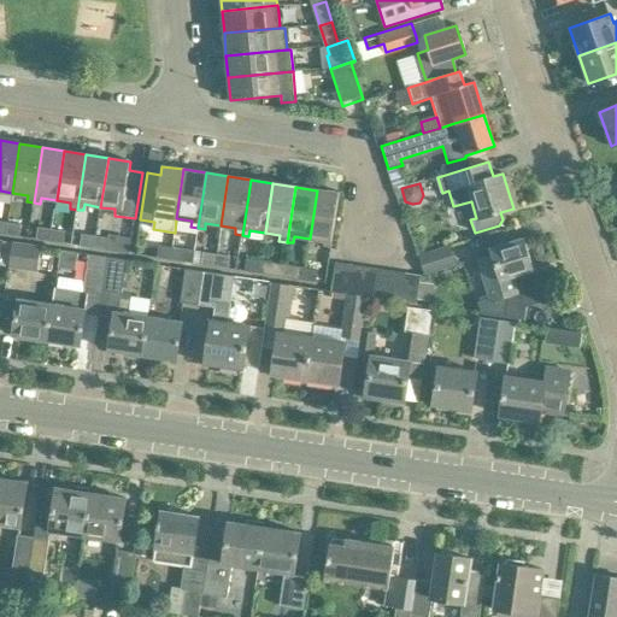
[(330,248),(339,193),(317,191),(310,239),(323,241),(323,247),(330,248)]
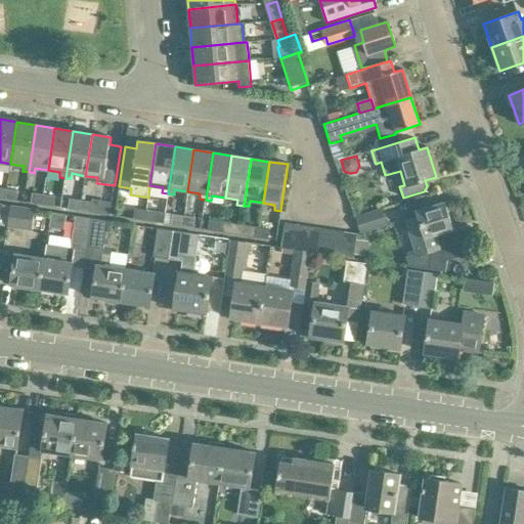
[(16,201),(17,190),(6,188),(5,199),(16,201)]
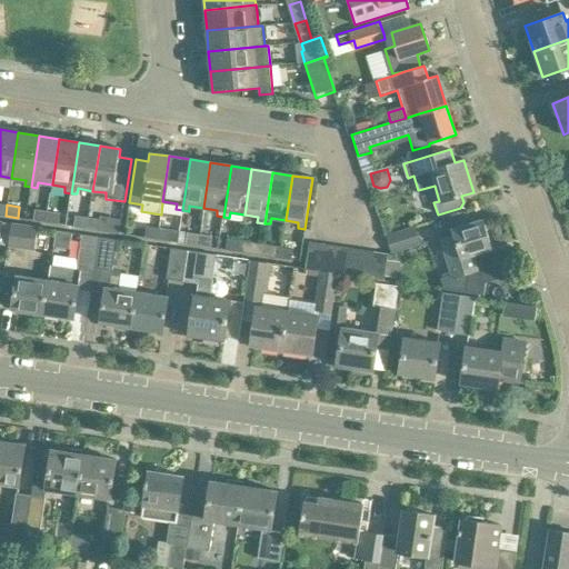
[(46,222),(47,211),(36,209),(33,220),(46,222)]
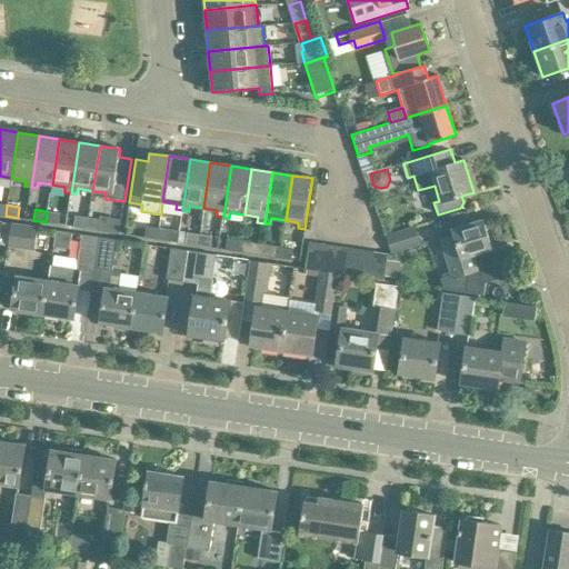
[(58,225),(60,213),(47,211),(46,222),(58,225)]
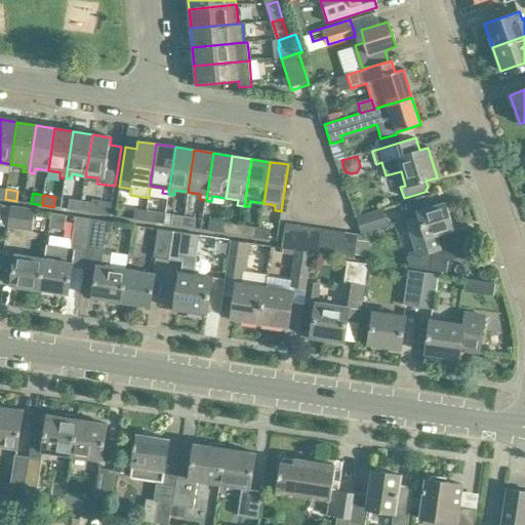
[(79,211),(80,201),(70,199),(68,209),(79,211)]
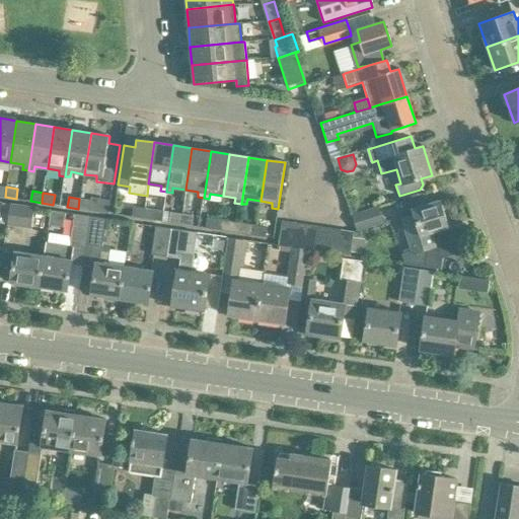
[(90,211),(91,201),(79,199),(78,209),(90,211)]
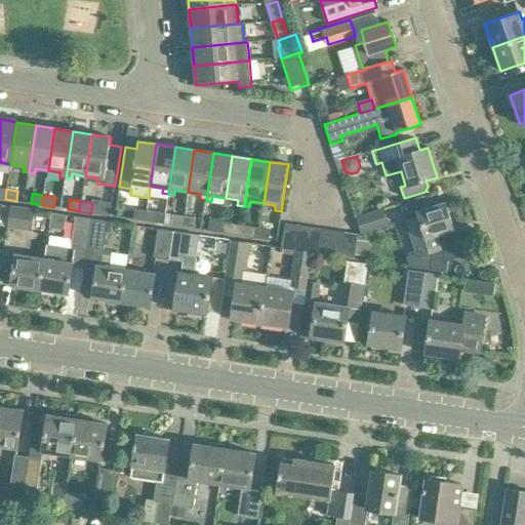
[(435,236),(453,230),(445,203),(417,212),(419,216),(406,221),(416,254),(407,257),(410,267),(430,270),(432,256),(431,252),(439,250),(435,236)]
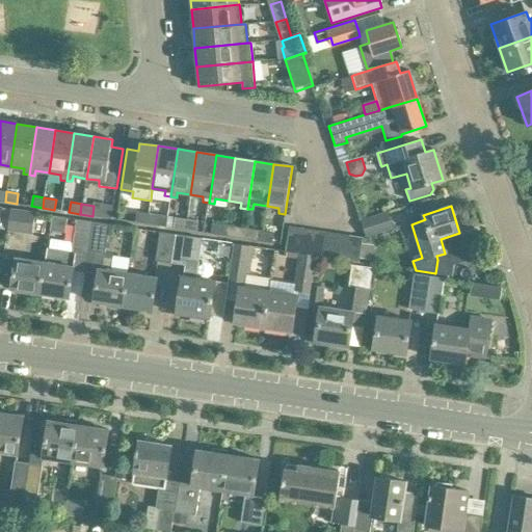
[(32,234),(35,214),(11,210),(8,230),(32,234)]
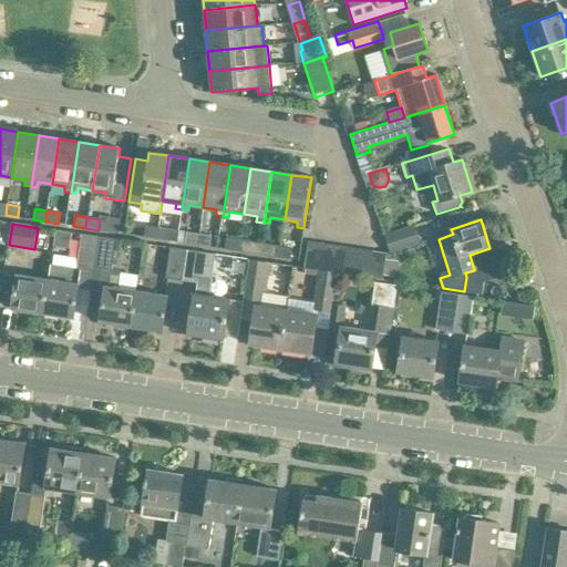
[(156,239),(157,228),(146,226),(145,237),(156,239)]
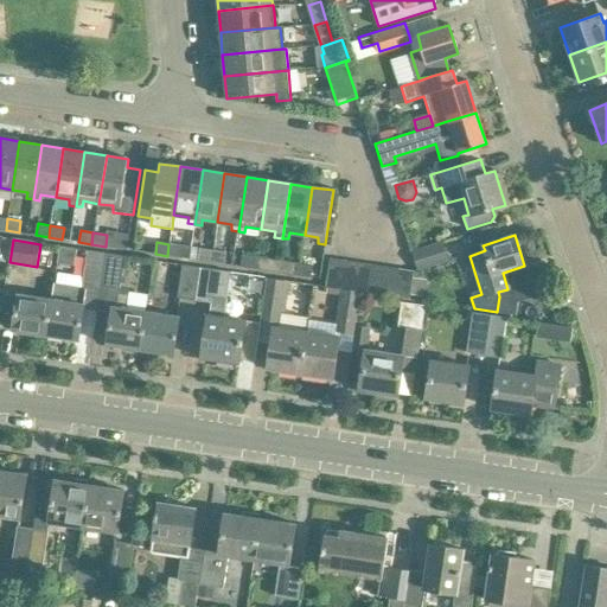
[(445,261),(439,243),(411,251),(417,269),(445,261)]
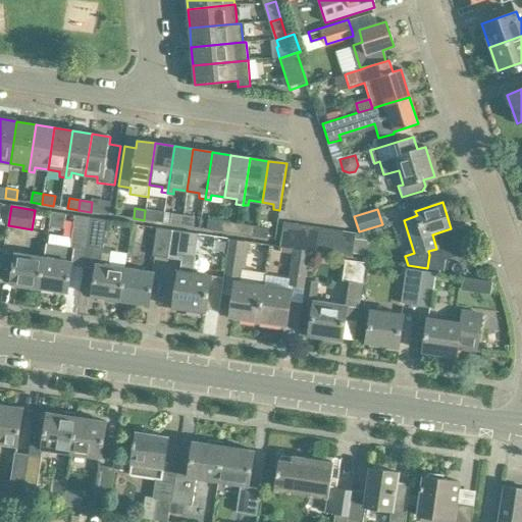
[(145,210),(144,220),(156,222),(162,222),(164,213),(157,212),(145,210)]
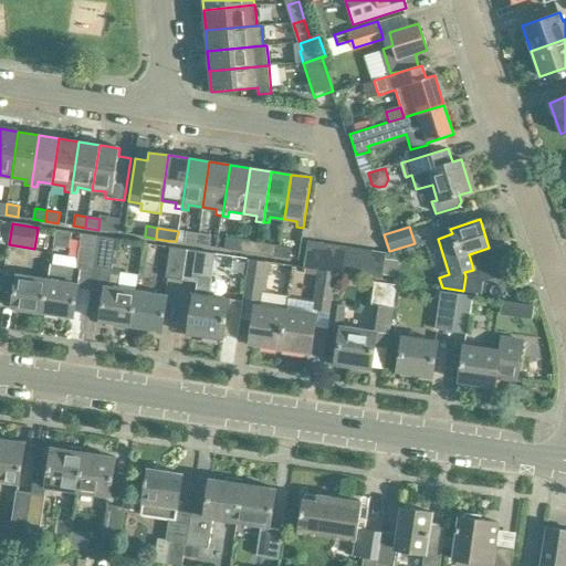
[(197,244),(199,233),(187,232),(185,243),(197,244)]
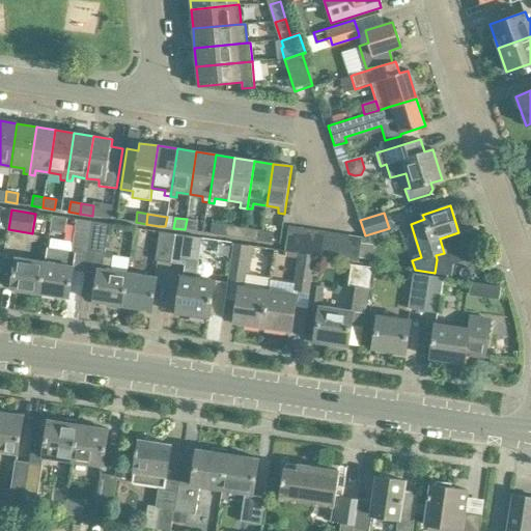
[(70,298),(74,271),(86,273),(89,250),(94,221),(77,219),(74,242),(52,239),(50,250),(48,249),(46,261),(45,261),(39,294),(70,298)]
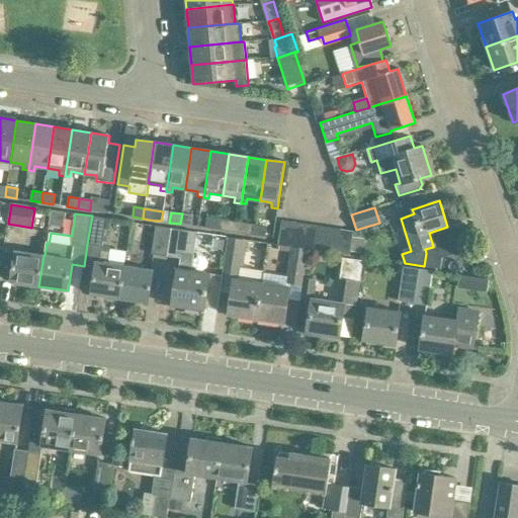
[(192,226),(193,216),(182,213),(180,224),(192,226)]
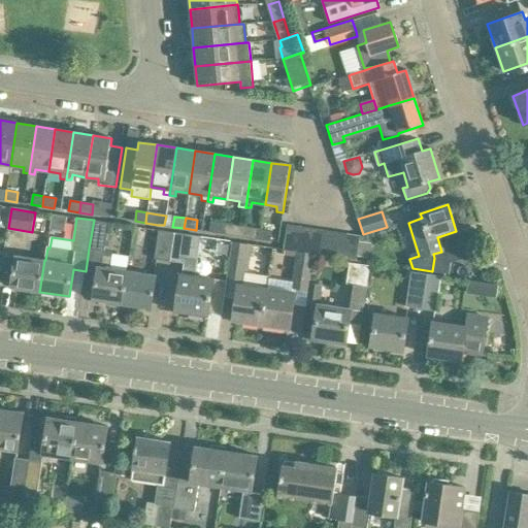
[(89,249),(104,251),(109,223),(94,220),(89,249)]
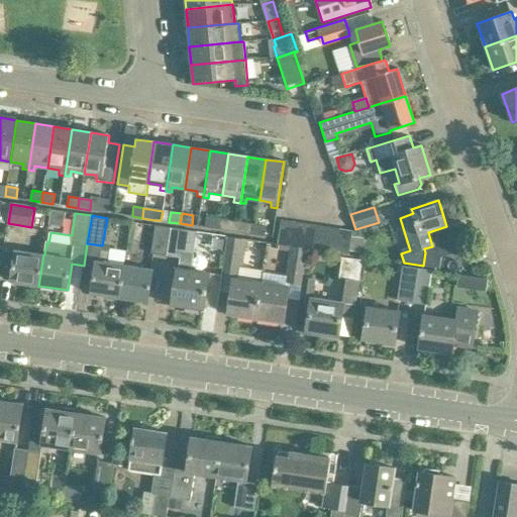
[(216,229),(217,219),(207,218),(206,227),(216,229)]
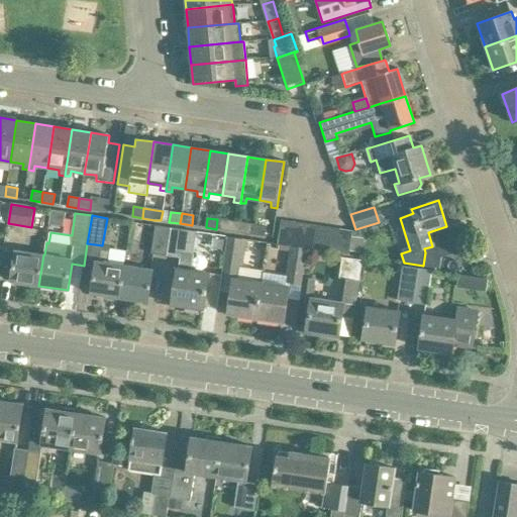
[(235,232),(236,222),(217,219),(216,229),(235,232)]
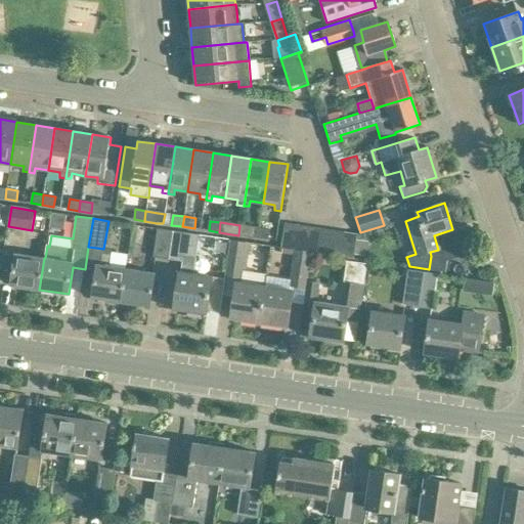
[(294,250),(297,226),(285,224),(281,248),(284,249),(294,250)]
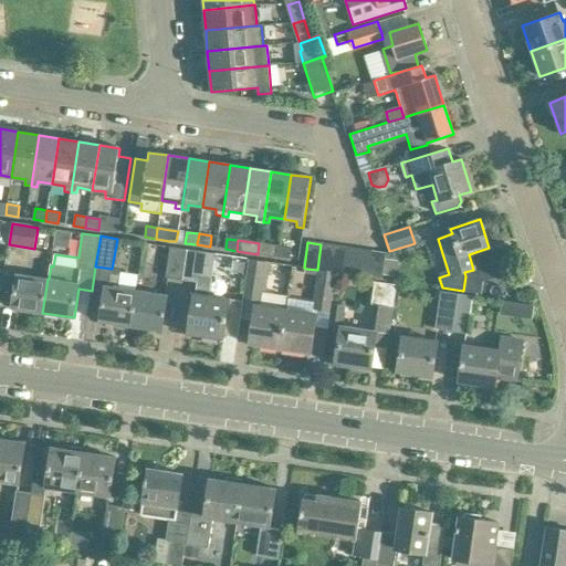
[(276,257),(279,247),(259,243),(258,254),(276,257)]
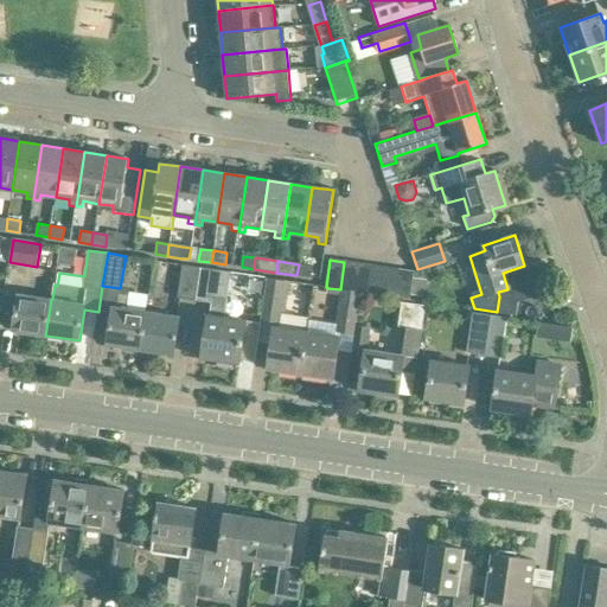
[(355,292),(358,263),(344,262),(340,289),(342,289),(355,292)]
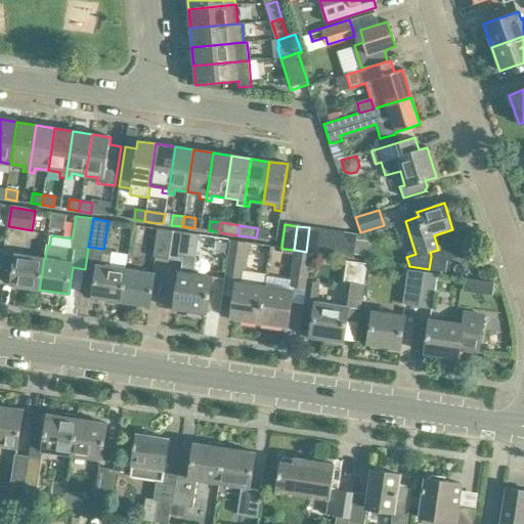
[(317,254),(321,229),(309,227),(306,252),(312,253),(317,254)]
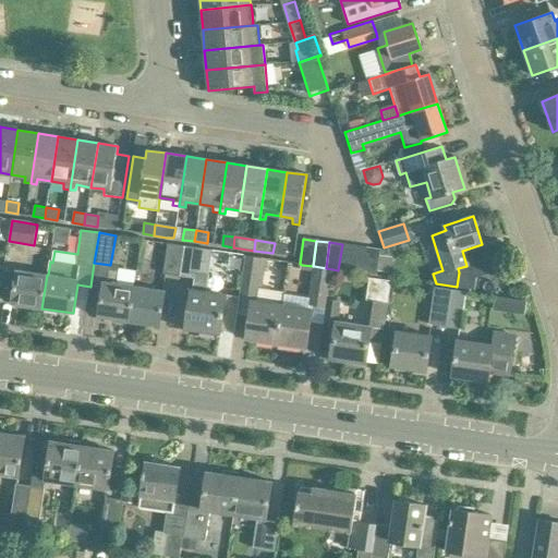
[(180,277),(185,246),(168,243),(164,275),(180,277)]
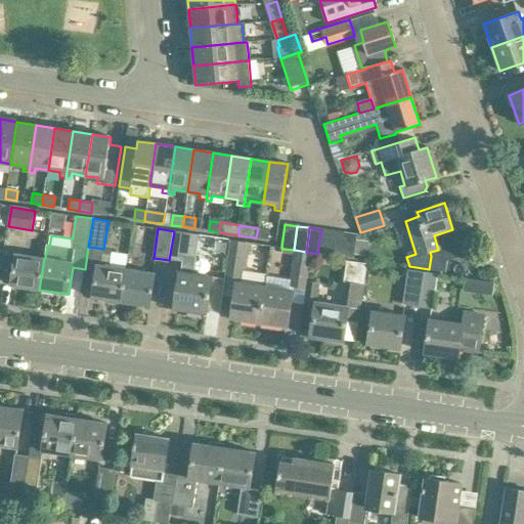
[(268,239),(270,229),(258,228),(256,237),(268,239)]
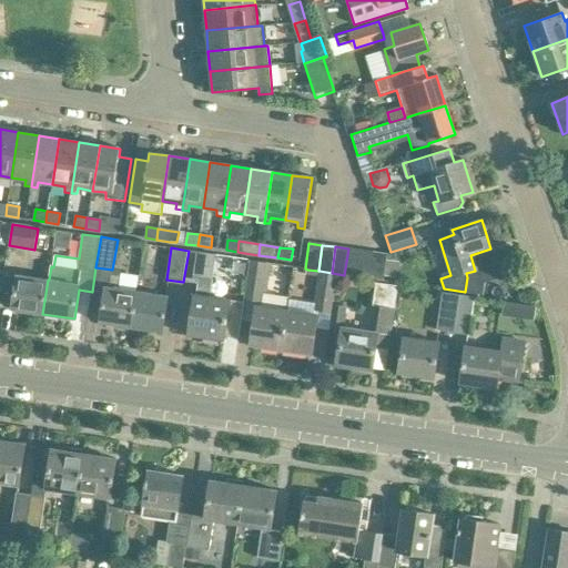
[(357,276),(361,251),(348,249),(344,275),(357,276)]
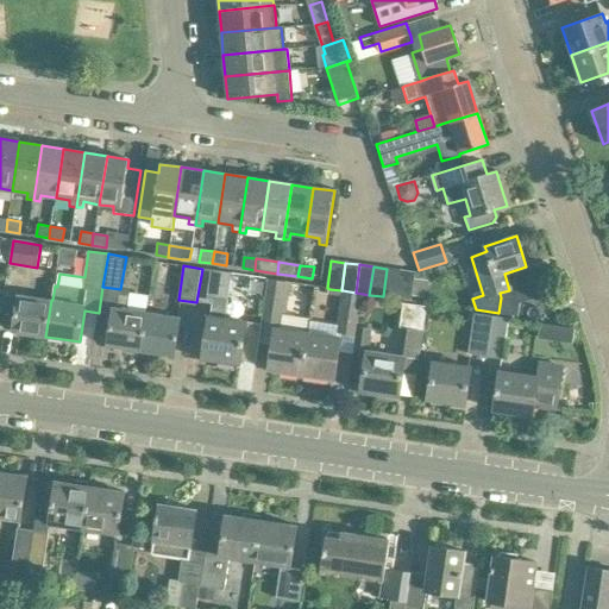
[(256,352),(259,334),(262,324),(249,321),(249,320),(226,316),(232,274),(202,269),(196,302),(212,305),(209,316),(202,360),(239,366),(243,350),(256,352)]
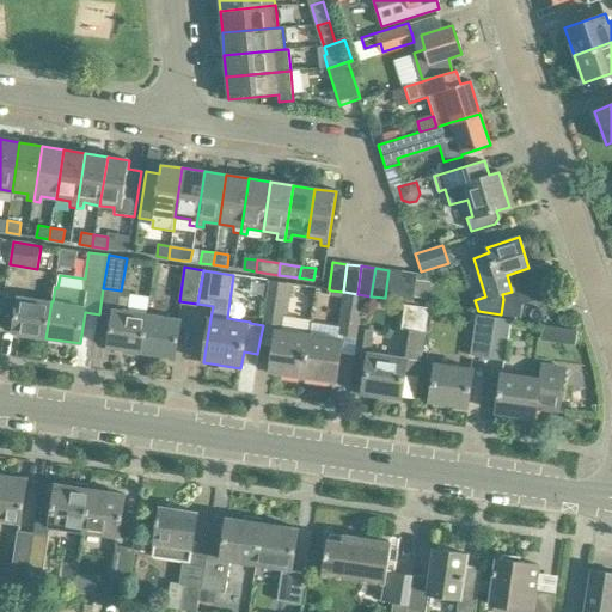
[(398,300),(403,273),(389,270),(385,298),(398,300)]
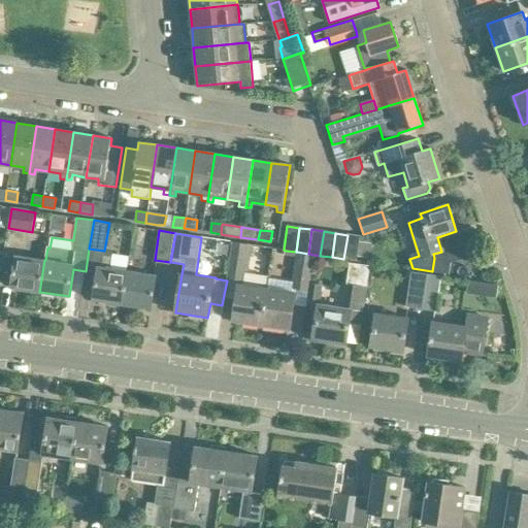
[(356,261),(360,236),(348,235),(343,259),(356,261)]
